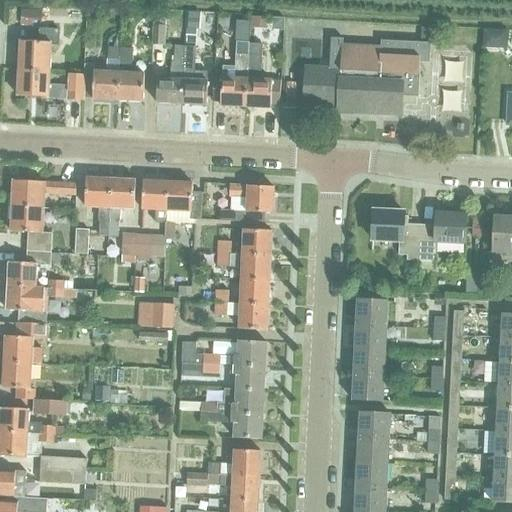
[(21,10),(20,26),(41,27),(42,11),(21,10)]
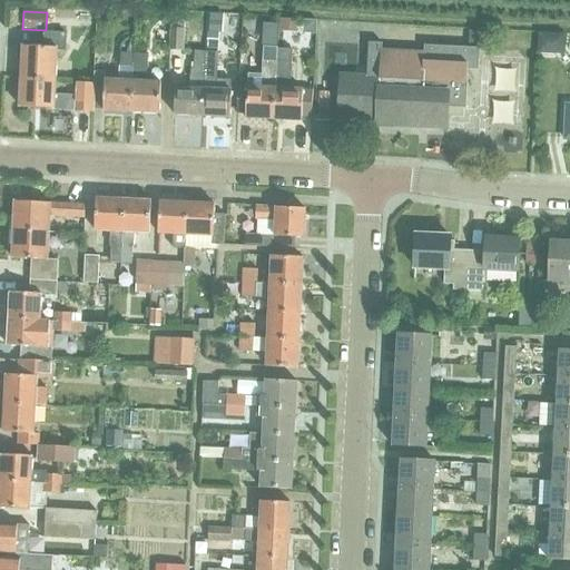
[(173,12),(172,22),(170,49),(184,50),(186,12),(173,12)]
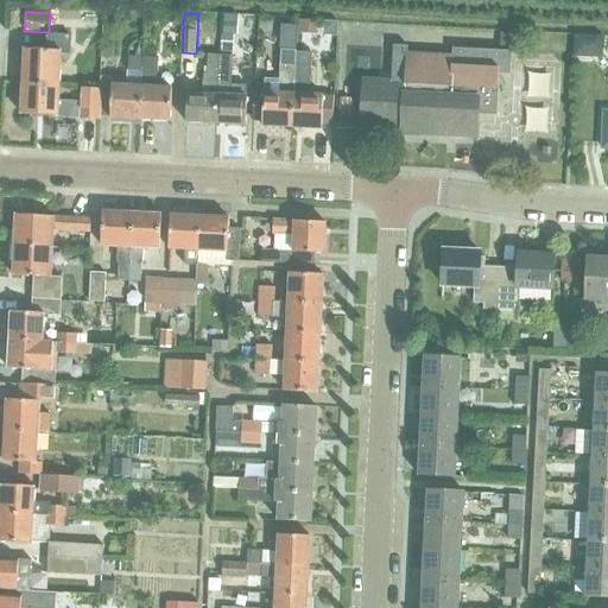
[(513,49),(513,35),(500,33),(499,48),(513,49)]
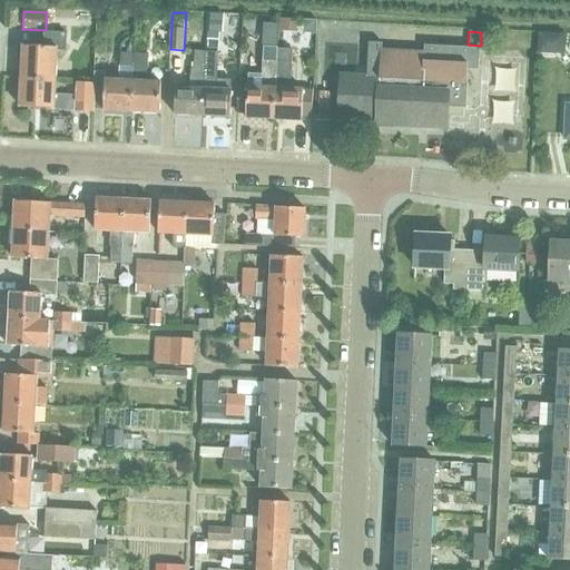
[(25,47),(23,80),(57,82),(58,49),(66,49),(67,35),(47,33),(46,48),(25,47)]
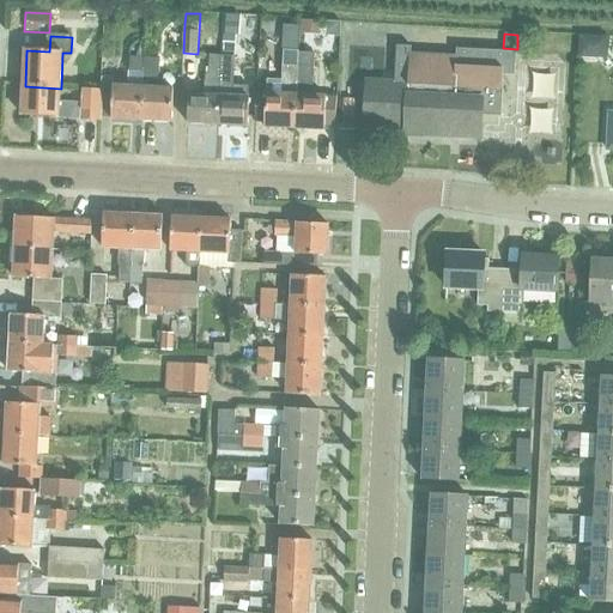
[(365,79),(363,125),(407,126),(407,132),(483,135),(484,114),(503,115),(504,68),(516,68),(516,50),(453,48),(453,56),(412,54),(412,46),(396,46),(394,80),(365,79)]
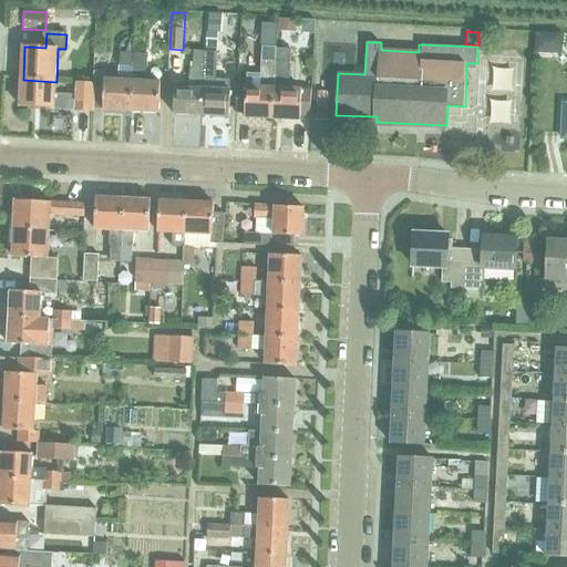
[(245,116),(272,117),(277,49),(276,49),(277,47),(263,45),(260,74),(247,73),(246,85),(237,85),(236,112),(245,112),(245,116)]
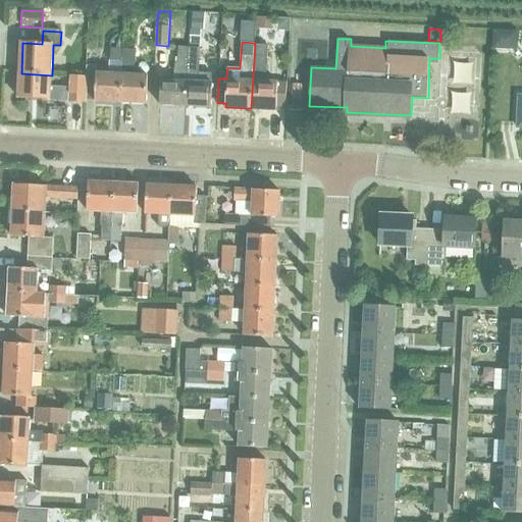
[(255,45),(251,108),(276,109),(276,106),(285,106),(286,82),(264,81),(265,68),(266,68),(267,45),(255,45)]
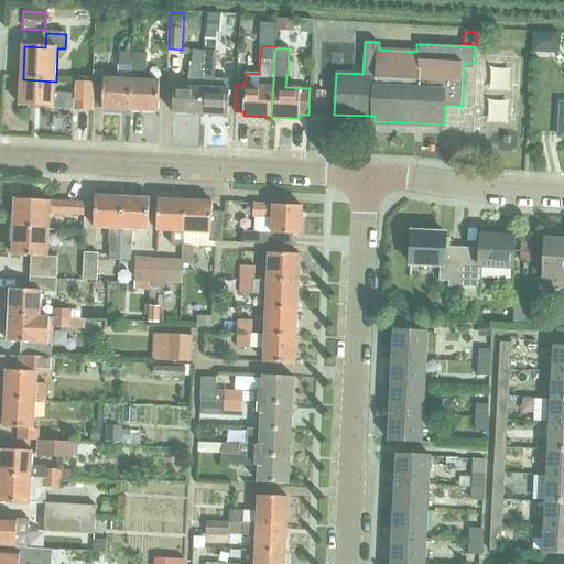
[(120,52),(120,66),(133,66),(132,79),(133,79),(134,53),(120,52)]
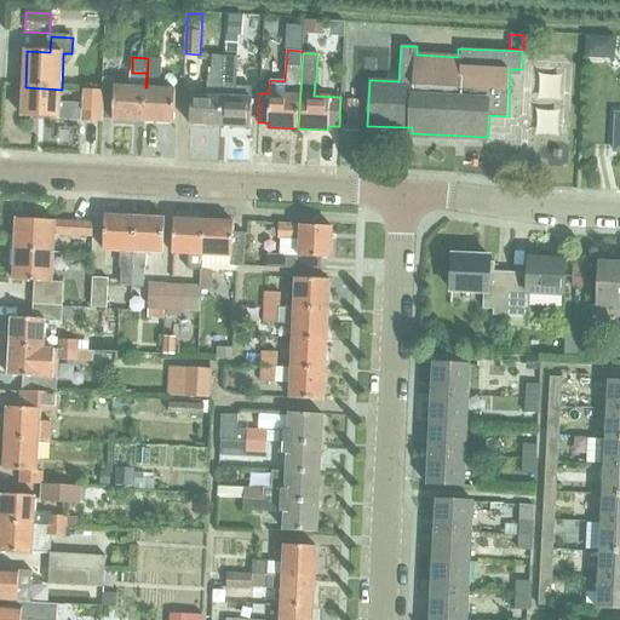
[(191,124),(220,125),(224,57),(213,57),(212,75),(210,75),(208,96),(193,95),(191,124)]
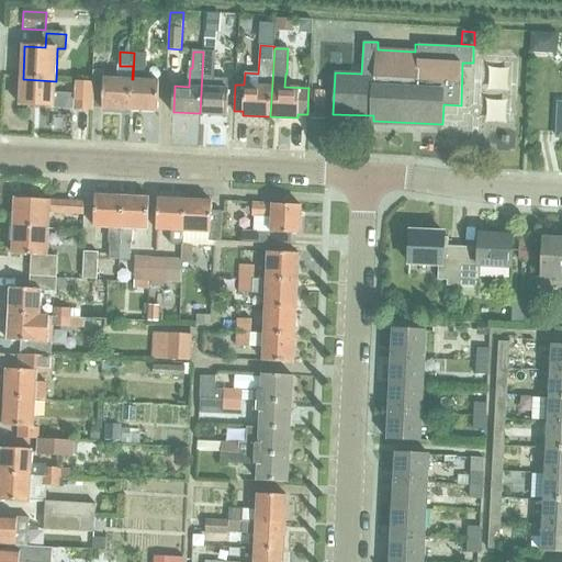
[(203,52),(200,113),(228,114),(231,79),(214,79),(215,52),(203,52)]
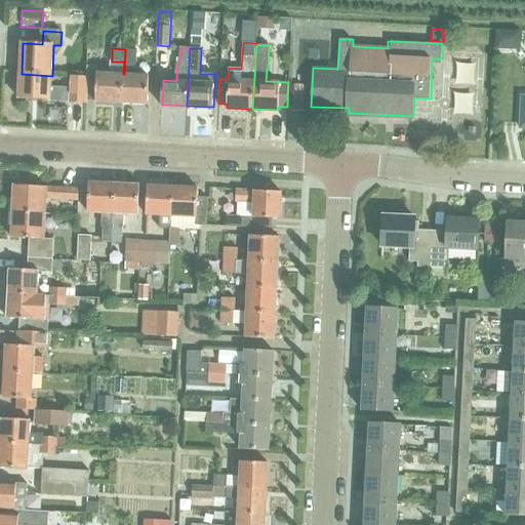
[(124,74),(122,105),(126,105),(134,105),(143,106),(147,106),(148,92),(149,82),(149,75),(135,75),(136,63),(137,63),(137,49),(125,49),(124,62),(124,74)]
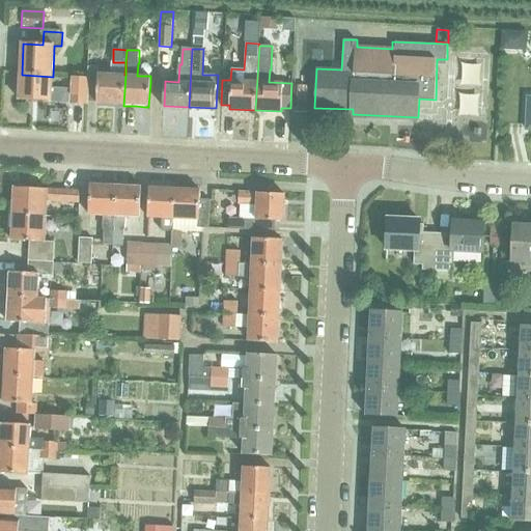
[(98,96),(96,104),(113,105),(123,106),(123,104),(126,75),(124,75),(99,74),(98,96)]
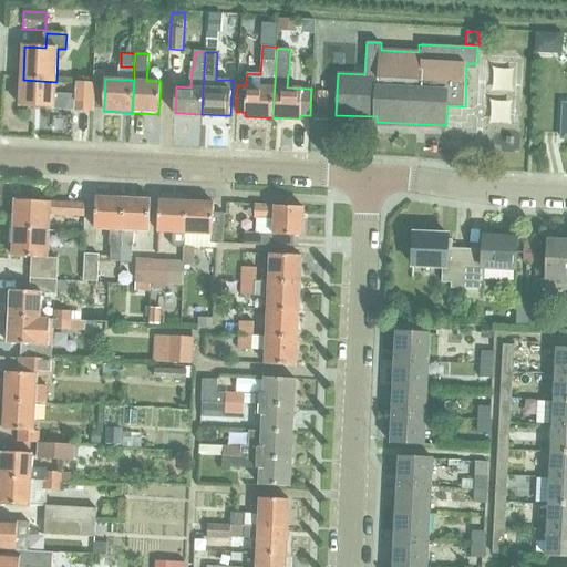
[(57,82),(23,80),(22,105),(73,109),(73,96),(55,95),(57,82)]
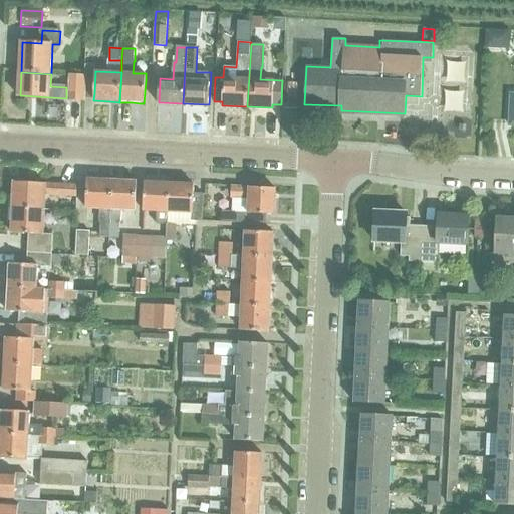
[(70,75),(69,99),(76,100),(83,100),(84,75),(70,75)]
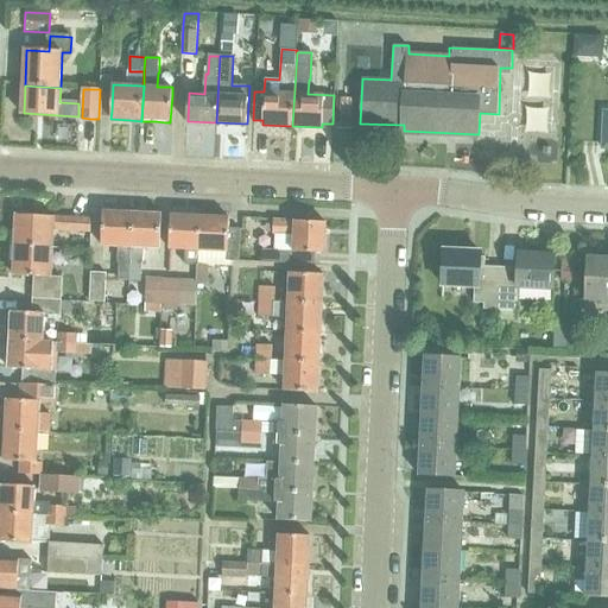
[(513,150),(530,147),(526,125),(492,130),(494,141),(512,139),(513,150)]
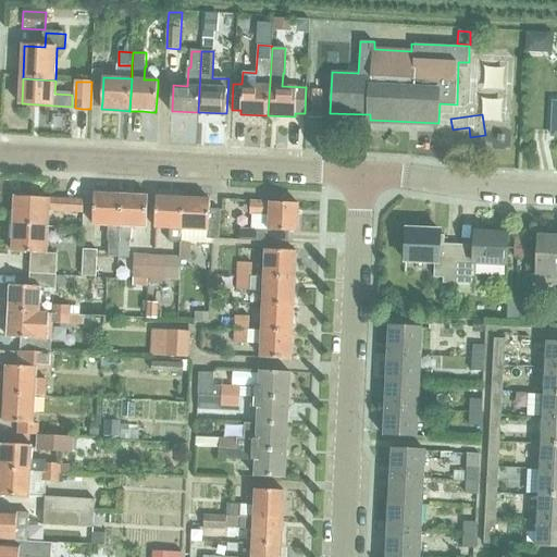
[(110,256),(119,256),(122,194),(96,193),(95,224),(108,224),(108,239),(110,240),(110,256)]
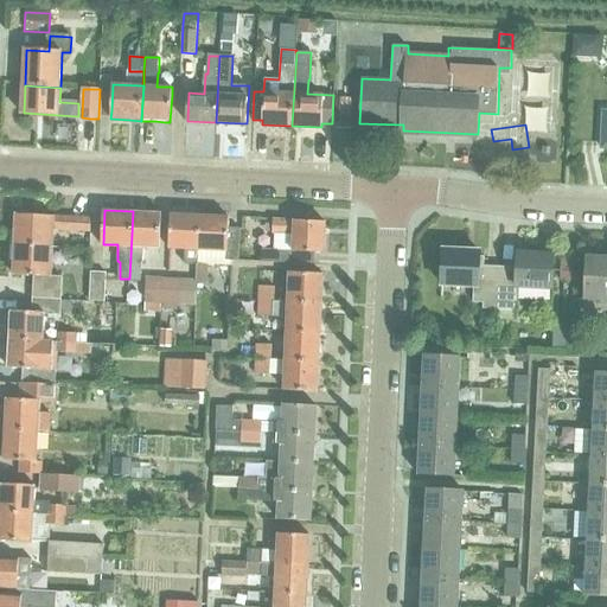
[(133,211),(129,279),(140,280),(140,262),(144,262),(145,247),(160,247),(161,212),(133,211)]
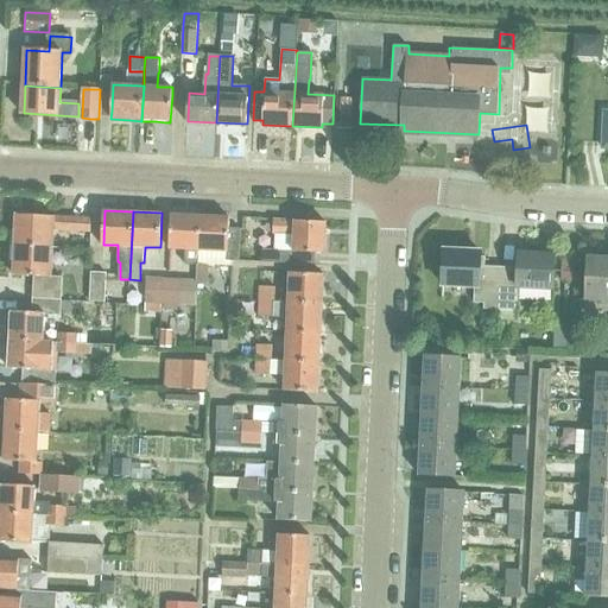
[(18,214),(17,246),(55,248),(56,232),(93,233),(94,219),(18,214)]
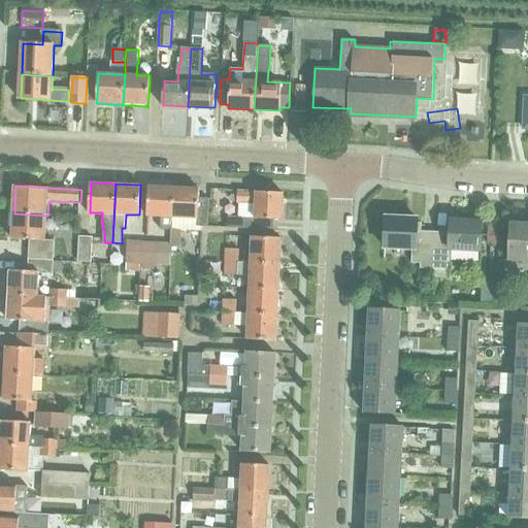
[(172,217),(173,187),(147,186),(146,216),(159,216),(159,228),(171,229),(171,217),(172,217)]
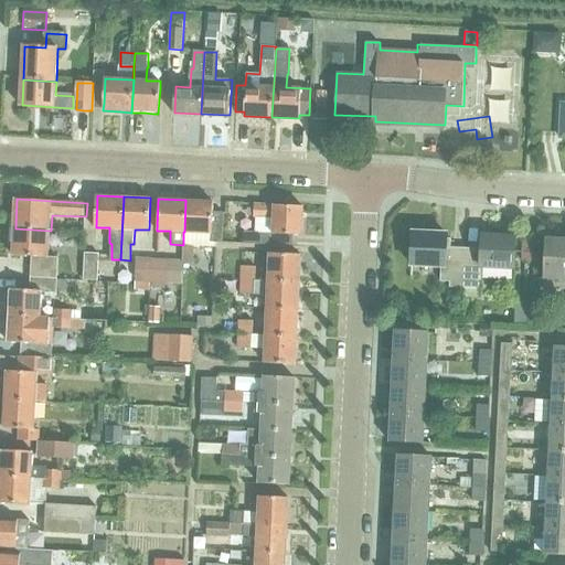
[(182,263),(193,264),(194,246),(214,247),(214,241),(222,241),(224,211),(212,211),(213,201),(185,200),(184,232),(183,232),(183,245),(182,263)]
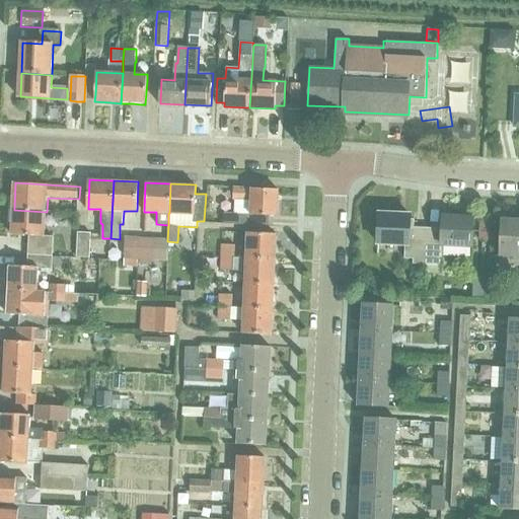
[(235,190),(235,201),(234,214),(225,214),(224,224),(270,227),(270,217),(278,218),(279,192),(235,190)]
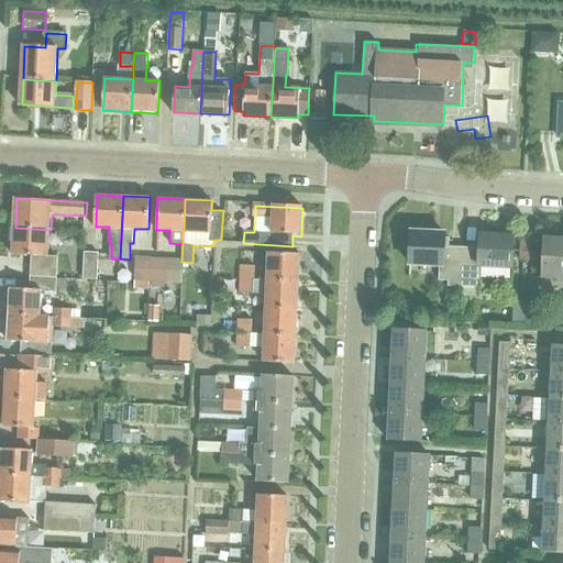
[(33,255),(32,277),(59,279),(61,257),(50,256),(51,230),(15,228),(14,254),(33,255)]
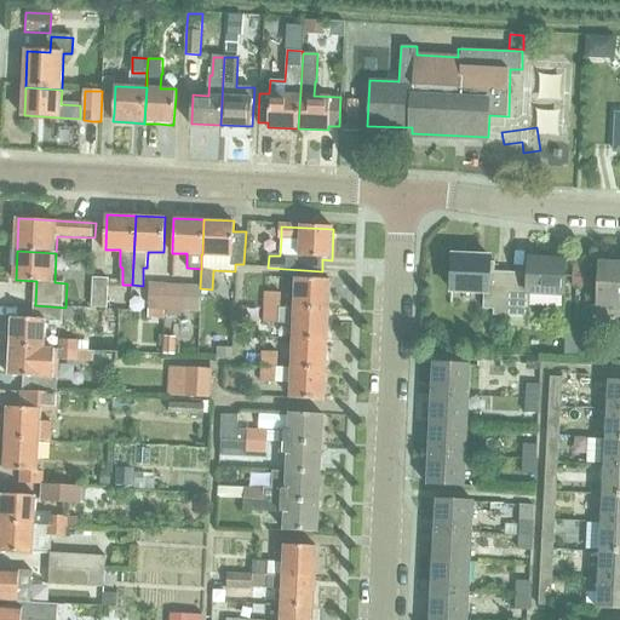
[(495,316),(509,316),(511,271),(498,271),(498,262),(493,260),(493,256),(457,254),(454,292),(487,293),(486,308),(495,308),(495,316)]
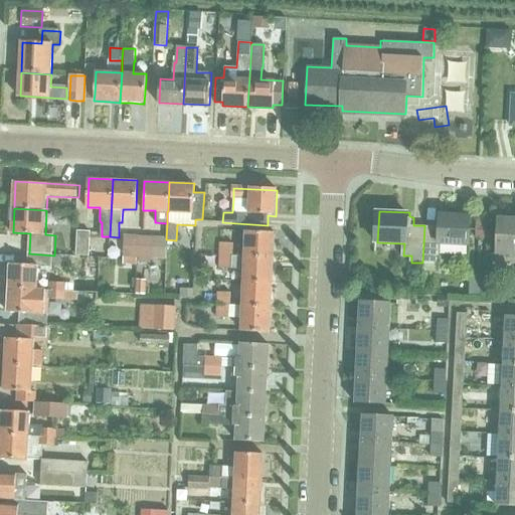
[(422,263),(440,264),(441,242),(470,243),(472,215),(441,214),(441,226),(424,225),(422,263)]
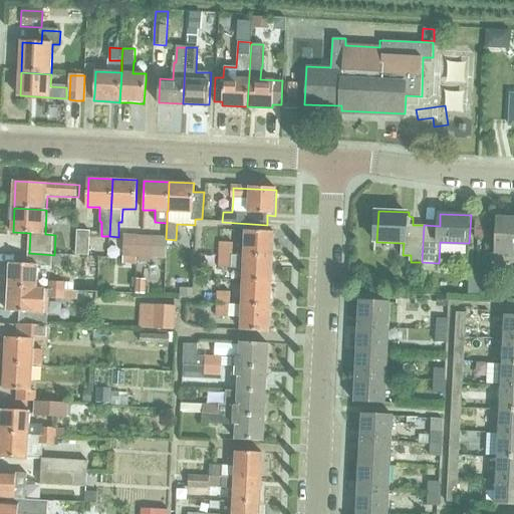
[(513,217),(499,217),(498,252),(513,253),(513,217)]
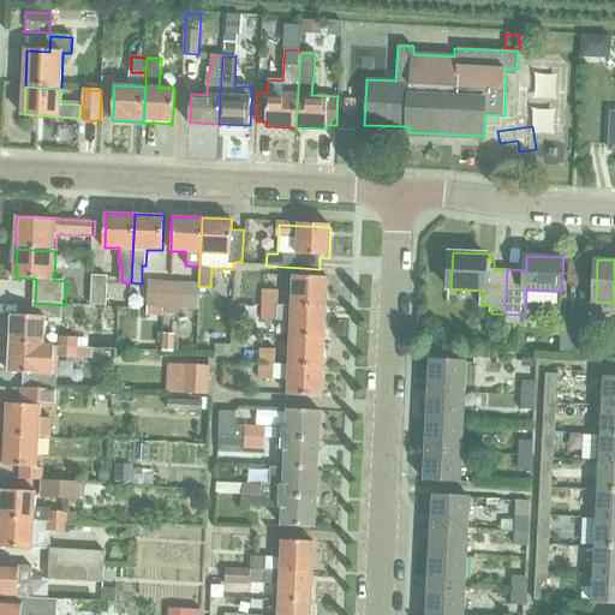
[(93,304),(108,304),(109,275),(94,275),(93,304)]
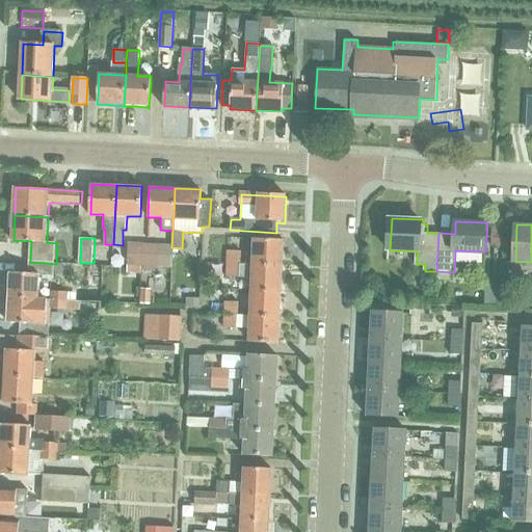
[(254,266),(283,268),(284,242),(255,240),(254,266)]
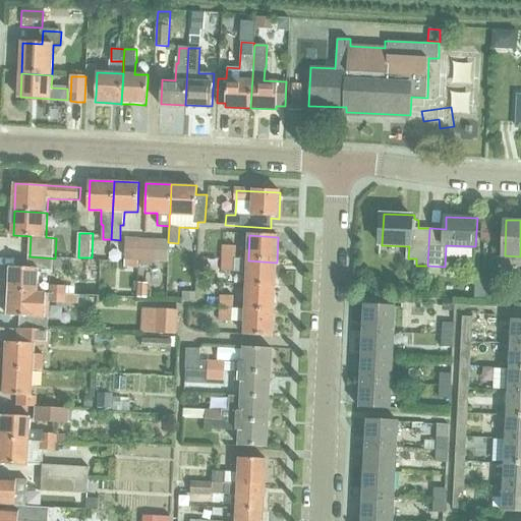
[(125,237),(125,258),(138,259),(139,238),(125,237)]
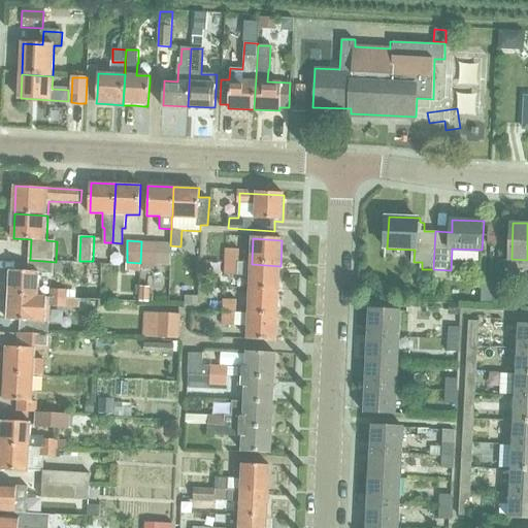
[(141,241),(140,263),(158,263),(159,241),(141,241)]
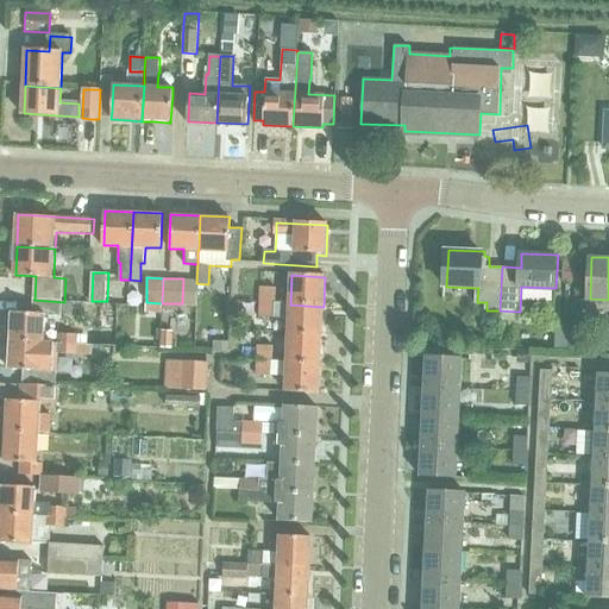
[(276,305),(276,288),(261,288),(259,303),(276,305)]
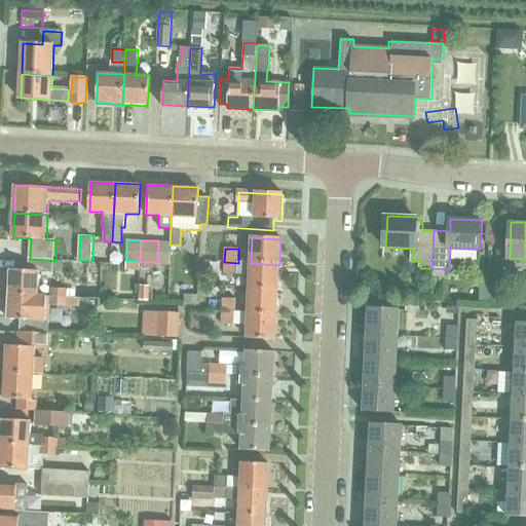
[(11,270),(10,295),(39,297),(68,298),(69,290),(52,289),(51,297),(39,296),(41,272),(54,273),(55,261),(30,259),(29,271),(11,270)]
